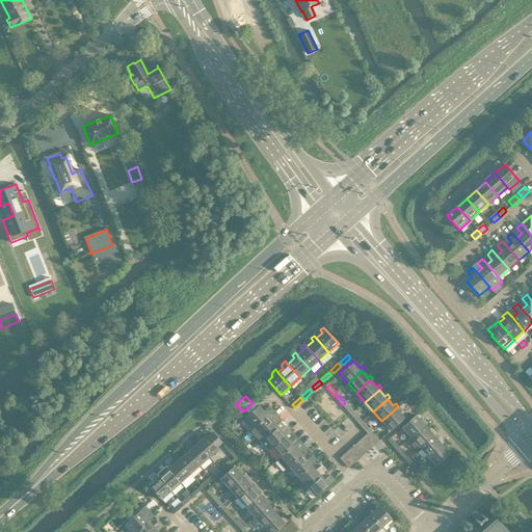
[(347,404),(344,406),(350,415),(353,411),(347,404)]
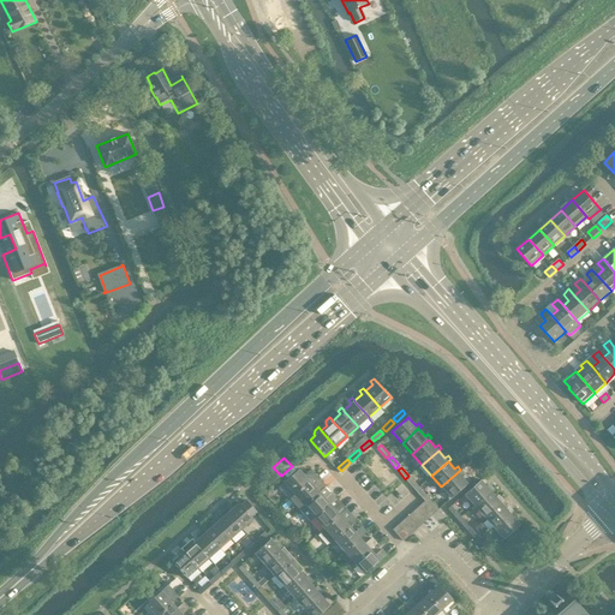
[(290,499),(293,495),(314,477),(316,476),(310,470),(304,476),(299,470),(286,481),(282,475),(281,476),(280,477),(285,482),(284,483),(279,488),(288,499),(290,499)]
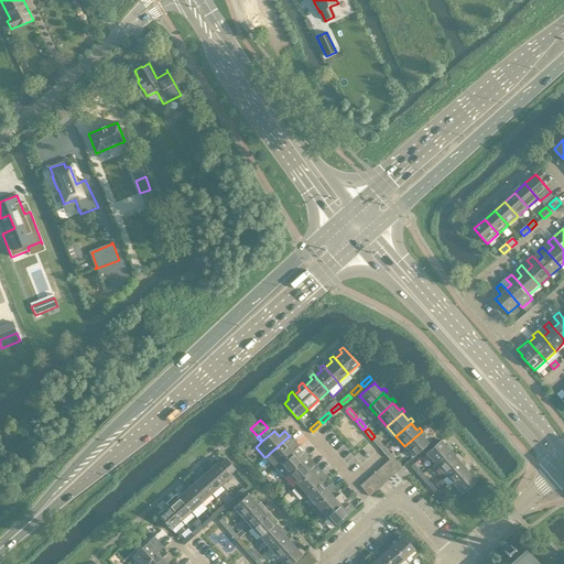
[(420,433),(404,446),(413,456),(413,457),(432,441),(429,437),(426,441),(420,433)]
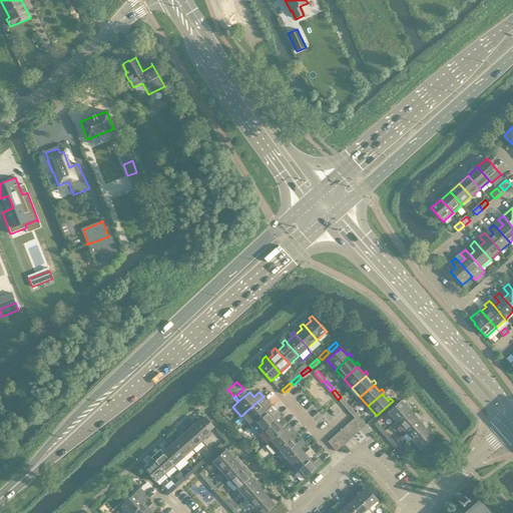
[(244,413),(252,422),(253,422),(270,407),(272,406),(268,402),(266,403),(262,398),(244,413)]
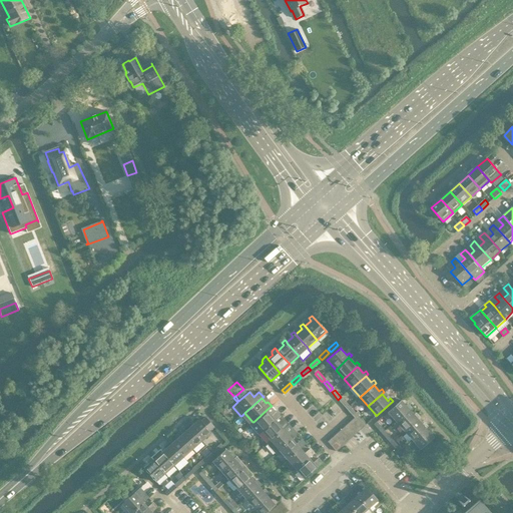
[(340,402),(346,409),(349,406),(343,399),(340,402)]
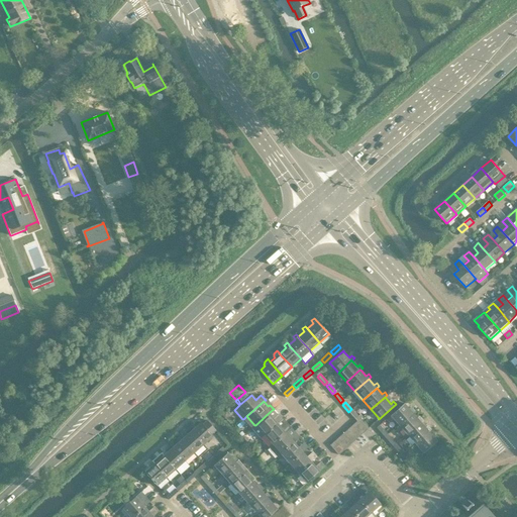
[(391,416),(398,425),(412,413),(415,411),(412,408),(410,410),(404,404),(390,416),(391,416)]
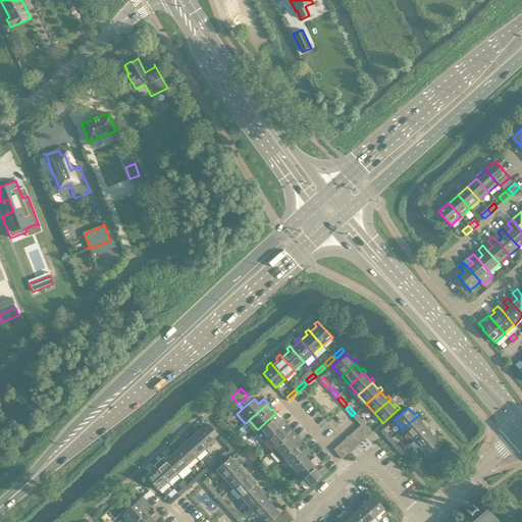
[(362,421),(355,413),(352,416),(359,423),(362,421)]
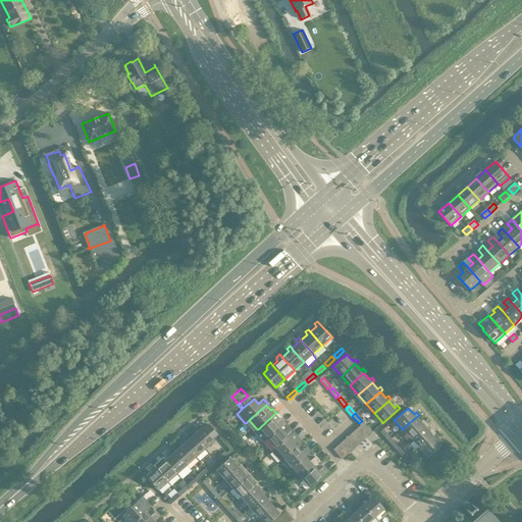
[(262,442),(266,439),(283,424),(284,423),(280,418),(279,419),(274,414),(258,429),(257,429),(254,433),(262,442)]
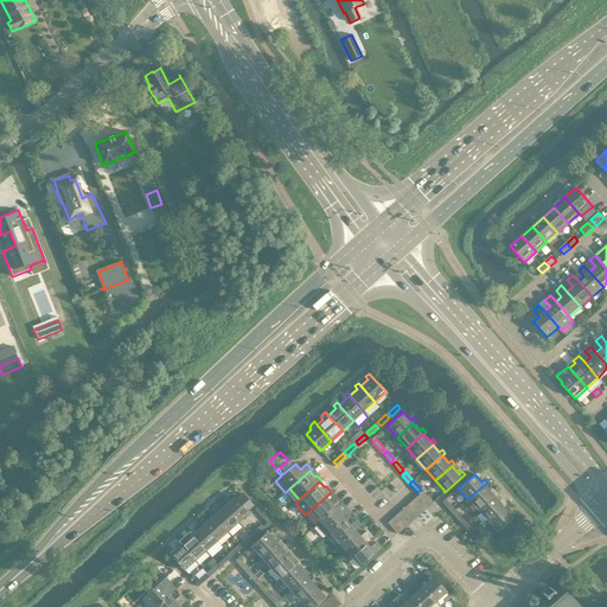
[(493,496),(497,493),(493,490),(491,493),(484,485),(467,499),(478,510),(493,496)]
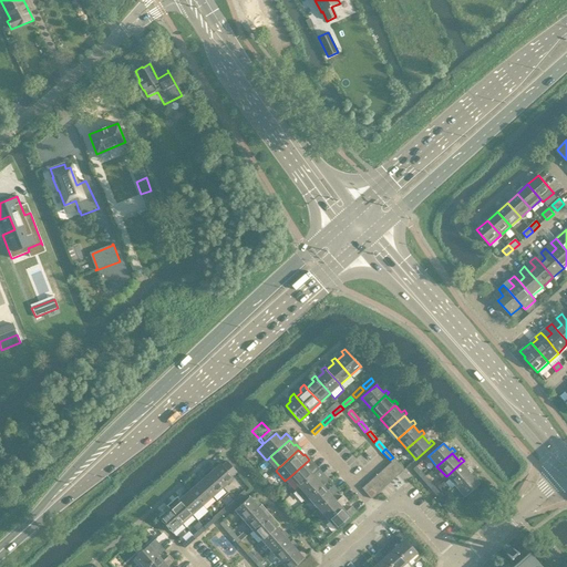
[(395,460),(392,462),(401,473),(404,470),(395,460)]
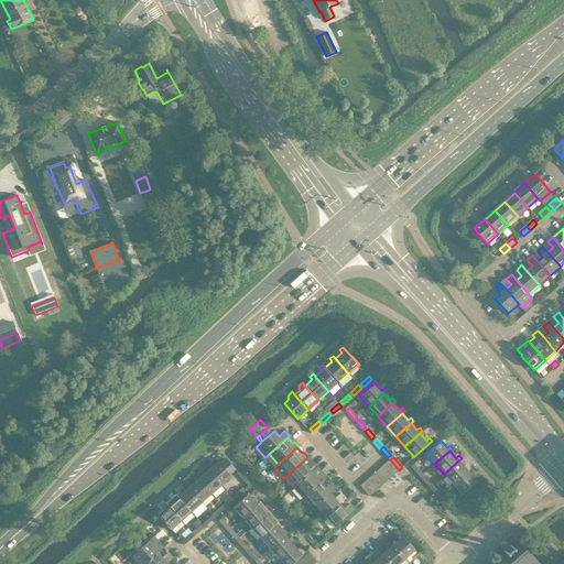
[(208,470),(221,486),(231,477),(232,476),(230,475),(236,470),(226,458),(220,463),(216,458),(214,462),(216,464),(208,470)]
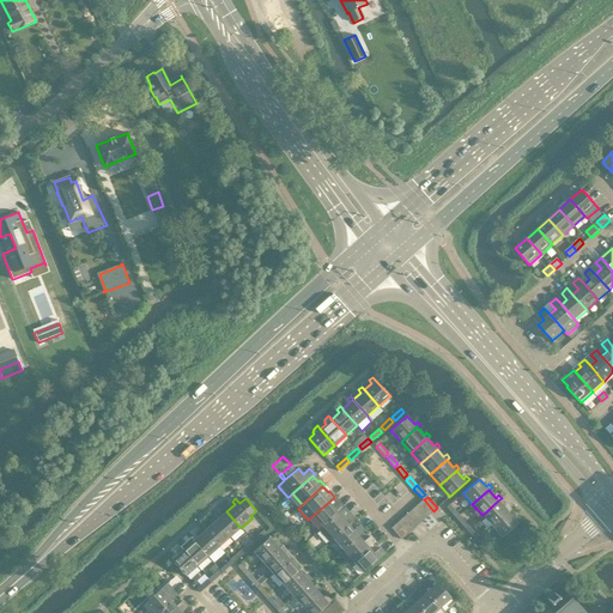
[(313,516),(322,527),(345,508),(340,503),(338,504),(333,498),(313,516)]
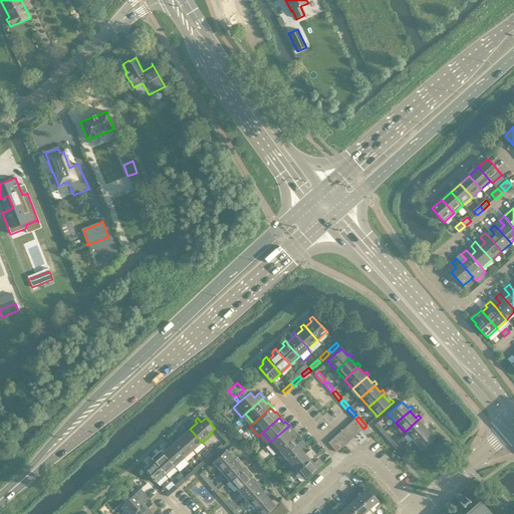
[(355,419),(350,423),(358,433),(363,429),(355,419)]
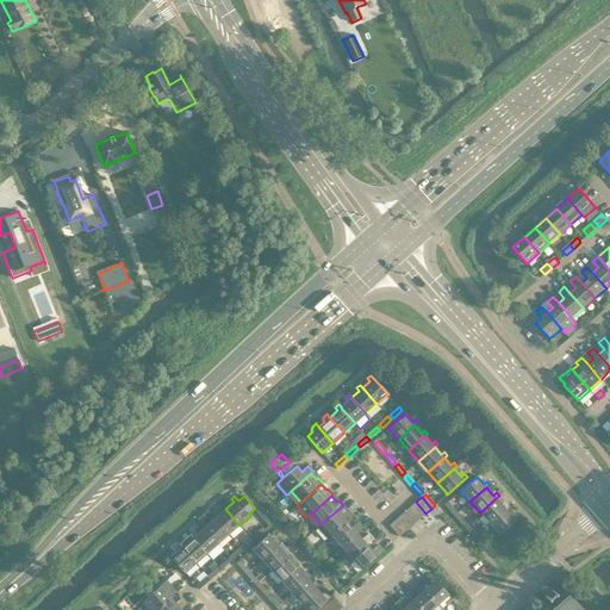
[(505,509),(506,510),(509,506),(505,504),(503,506),(496,498),(480,512),(490,524),(505,509)]
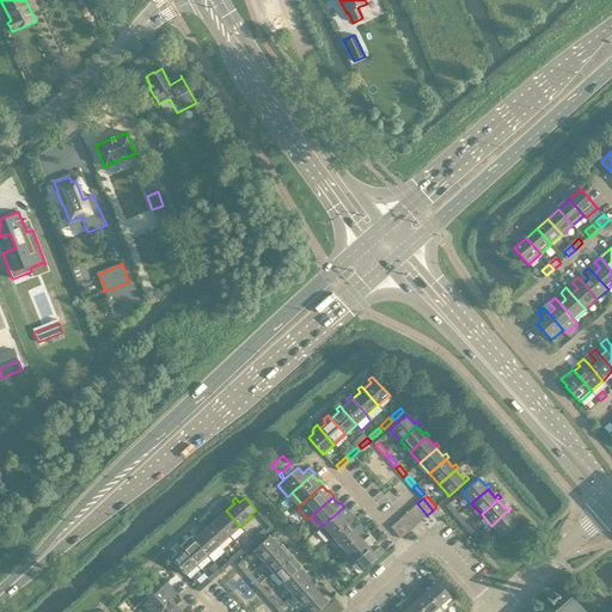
[(417,503),(411,508),(422,520),(427,515),(417,503)]
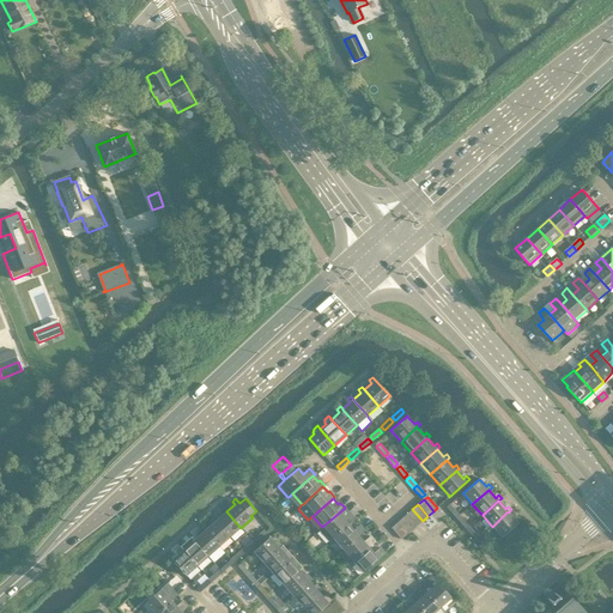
[(451,507),(448,510),(456,519),(460,516),(451,507)]
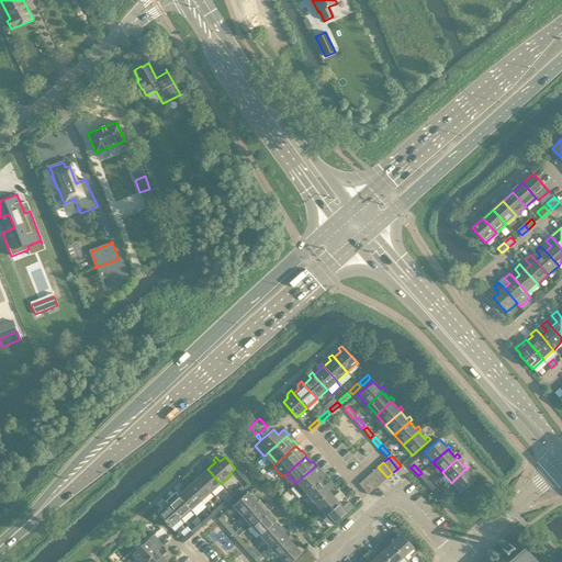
[(208,469),(205,465),(202,469),(205,471),(198,478),(211,493),(221,484),(208,469)]
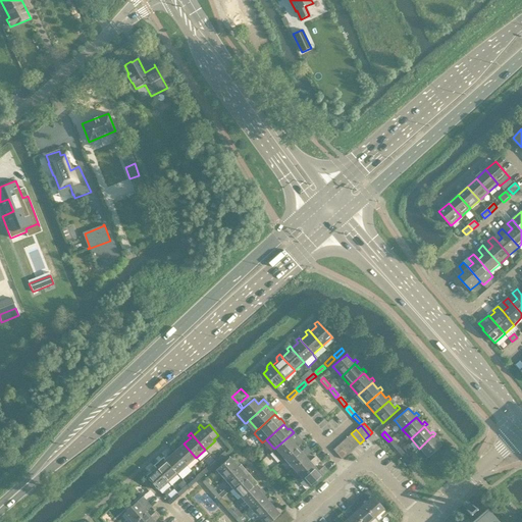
[(274,449),(271,453),(279,462),(283,459),(297,447),(302,442),(298,437),(297,438),(293,433),(274,449)]
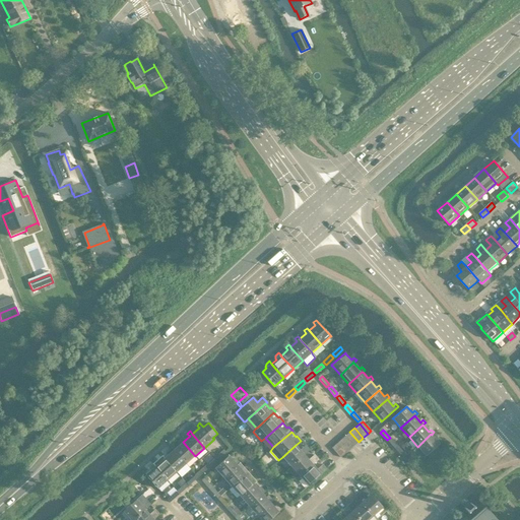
[(349,432),(345,436),(353,446),(359,442),(349,432)]
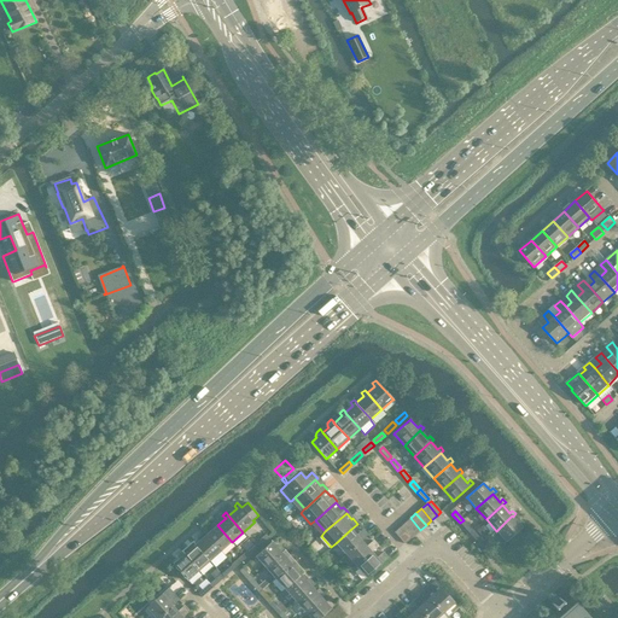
[(512,516),(496,531),(506,542),(525,525),(523,522),(519,524),(513,517),(512,516)]
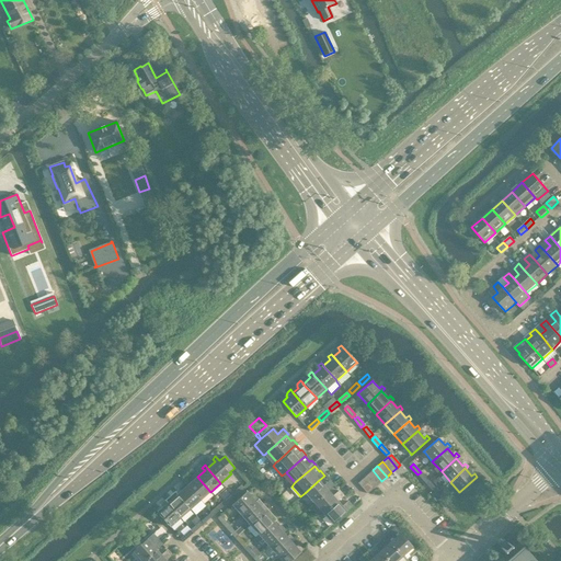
[(373,470),(367,474),(377,485),(381,481),(373,470)]
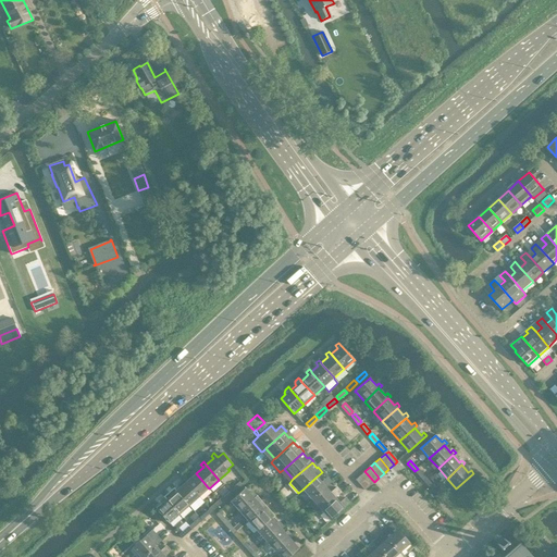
[(199,497),(209,489),(196,473),(194,470),(190,473),(193,475),(186,482),(199,497)]
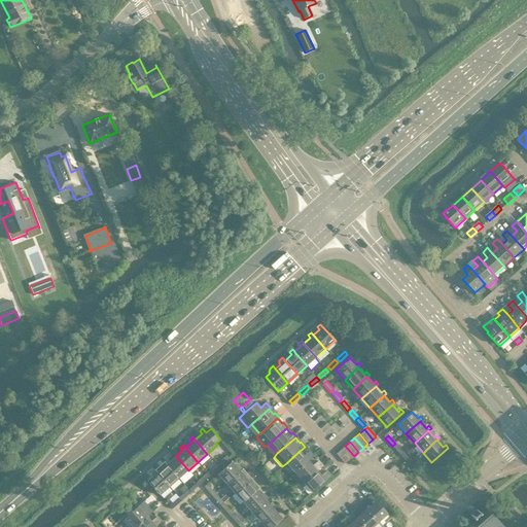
[(396,445),(393,448),(400,455),(403,453),(396,445)]
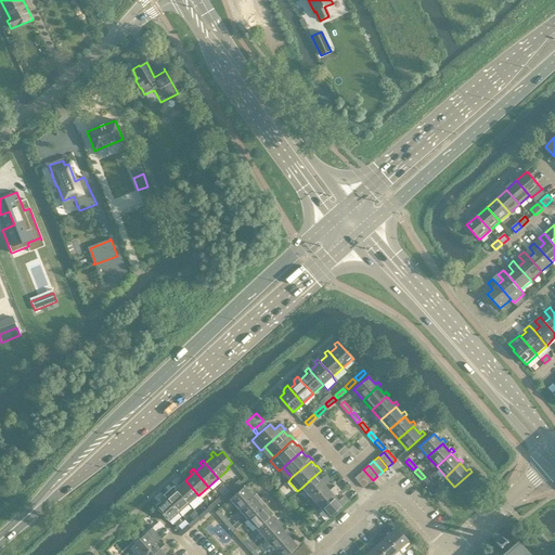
[(369,483),(373,480),(363,469),(359,474),(369,483)]
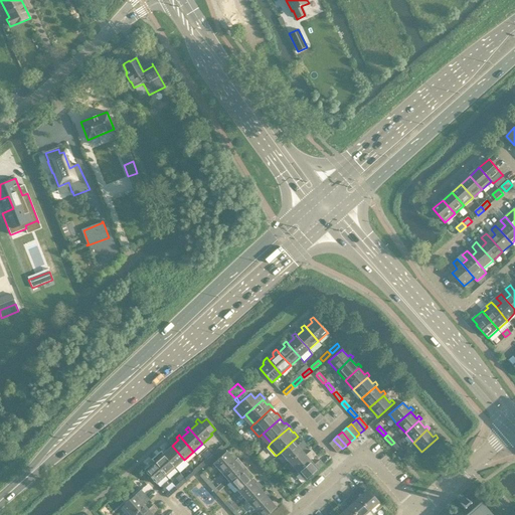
[(337,454),(342,449),(333,440),(328,444),(337,454)]
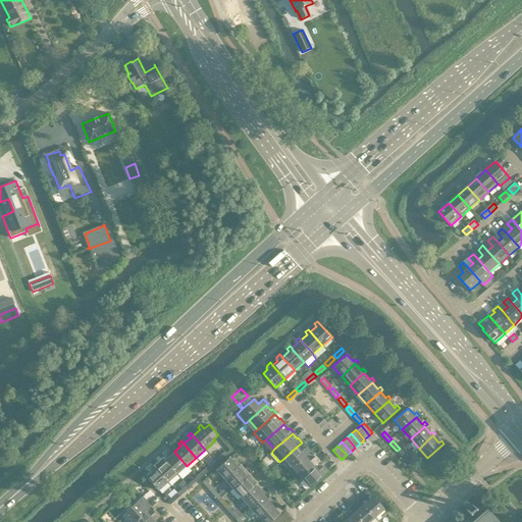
[(292,468),(305,457),(311,452),(307,448),(301,452),(297,447),(283,459),(292,468)]
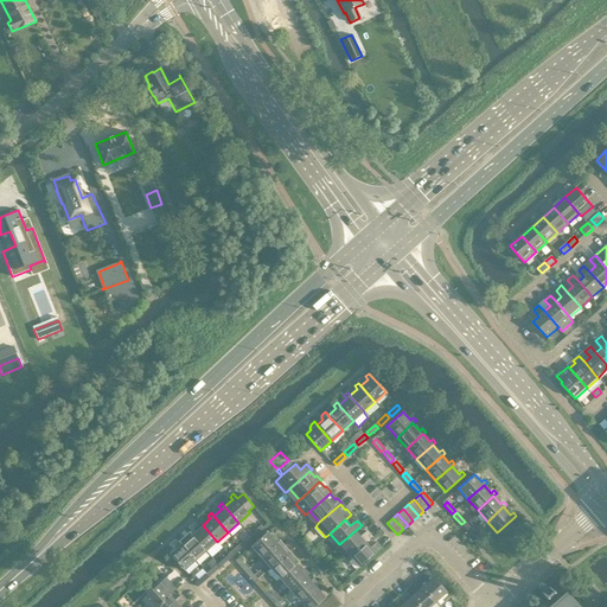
[(192,535),(206,551),(211,557),(222,548),(217,542),(203,525),(200,522),(197,525),(199,528),(192,535)]
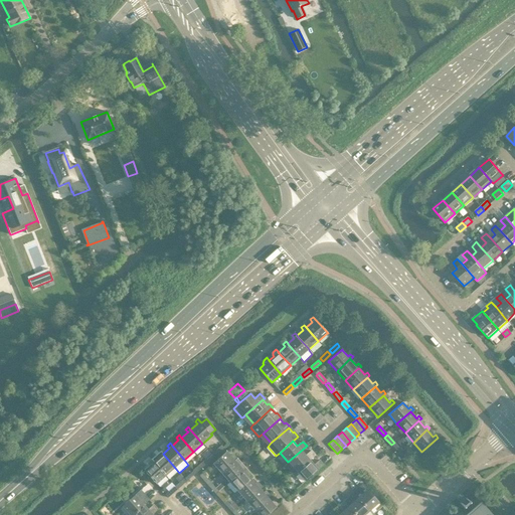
[(396,444),(393,447),(399,455),(402,452),(396,444)]
